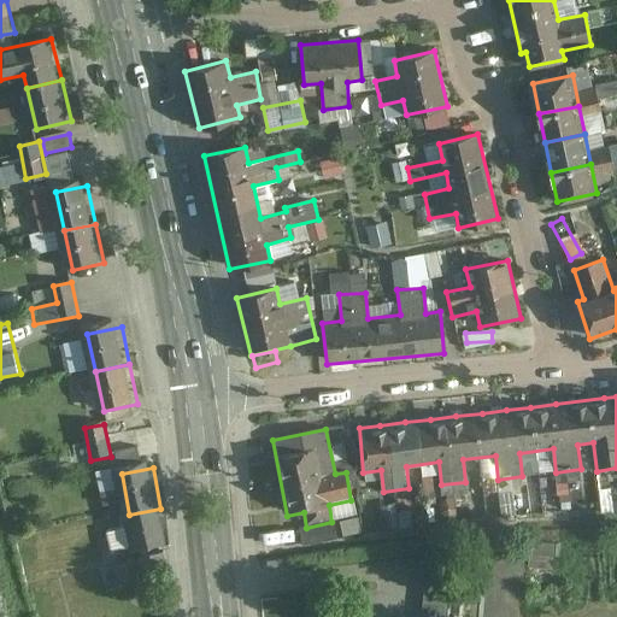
[(616,487),(601,488),(603,512),(616,511),(616,487)]
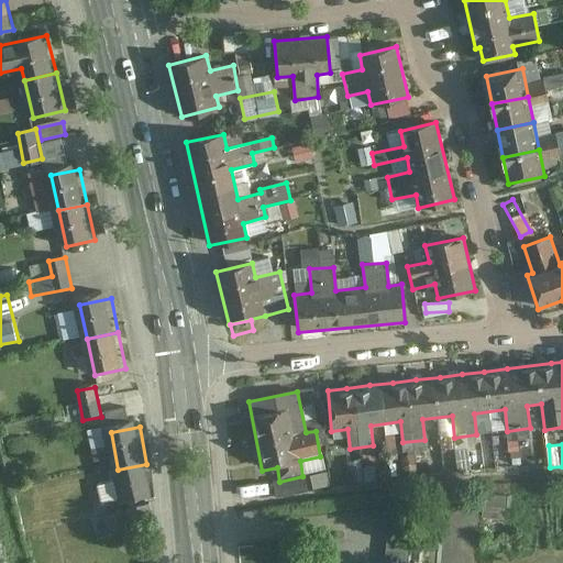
[(118,470),(125,507),(153,501),(146,464),(118,470)]
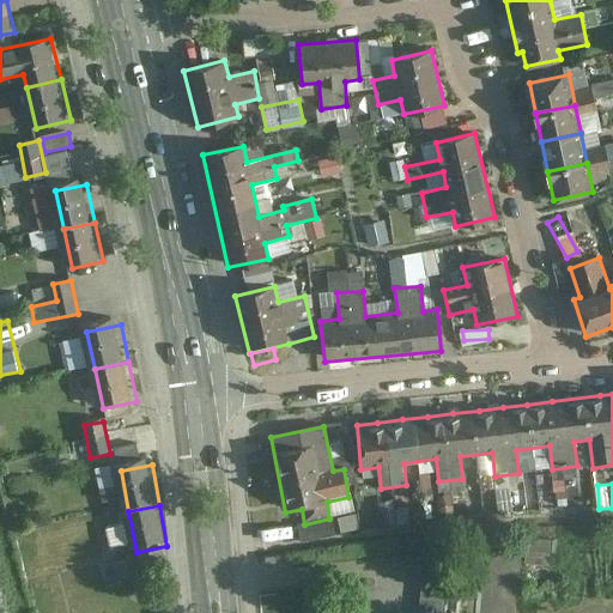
[(523,564),(550,566),(552,541),(526,539),(523,564)]
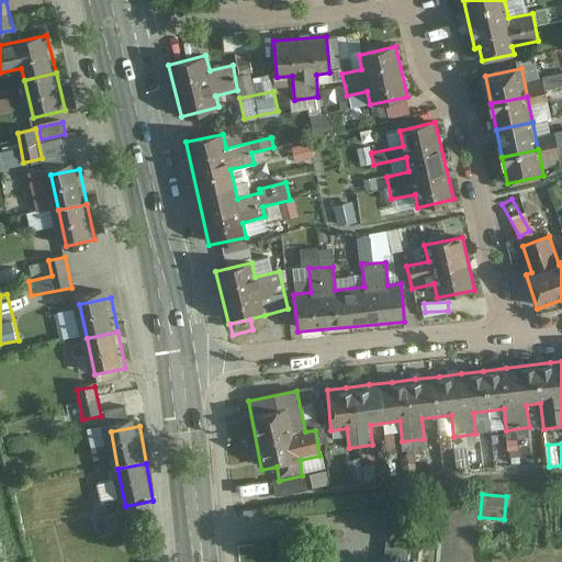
[(411,514),(388,513),(383,561),(406,561),(408,538),(411,514)]
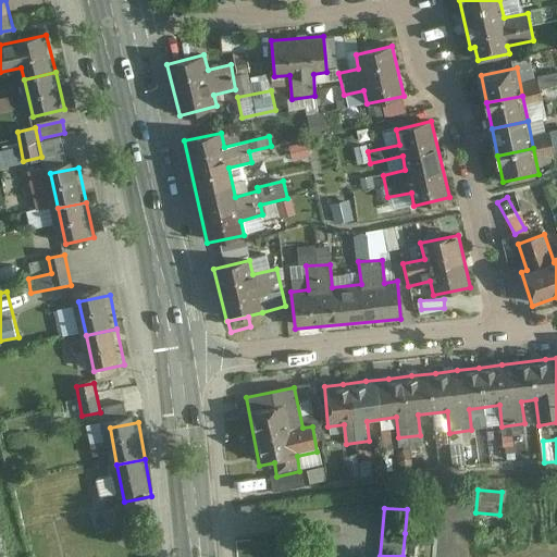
[(433,512),(407,509),(405,533),(431,535),(433,512)]
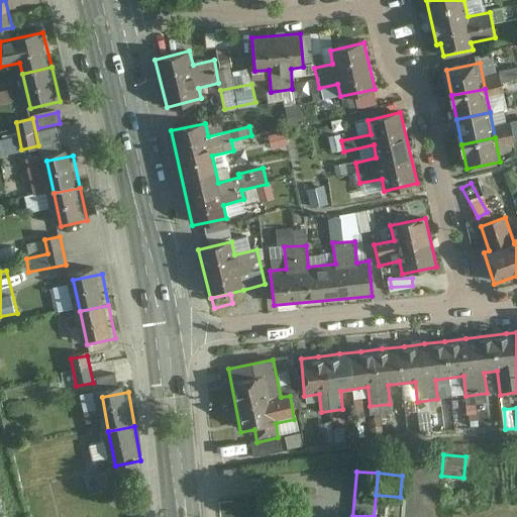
[(439,493),(473,496),(474,479),(463,478),(441,476),(439,493)]
